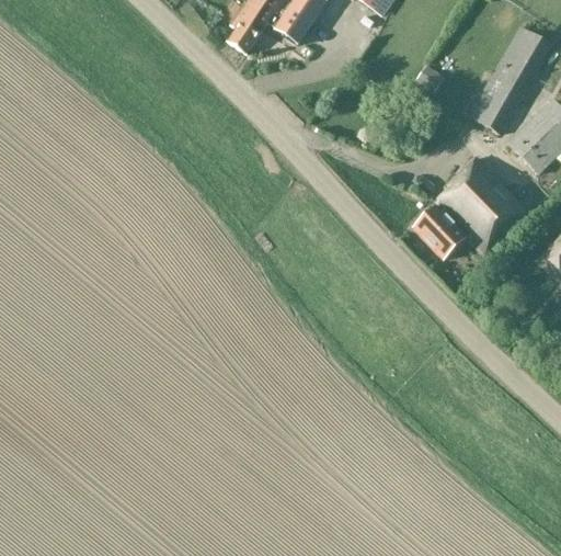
[(244,52),(266,20),(275,26),(274,29),(295,43),(323,0),(292,0),(288,4),(284,1),(285,0),(247,0),(229,25),(233,29),(227,38),(244,52)]
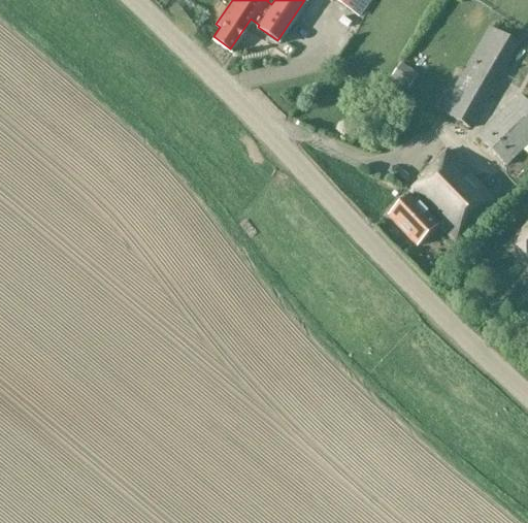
[(338,0),(353,10),(360,0),(338,0)]
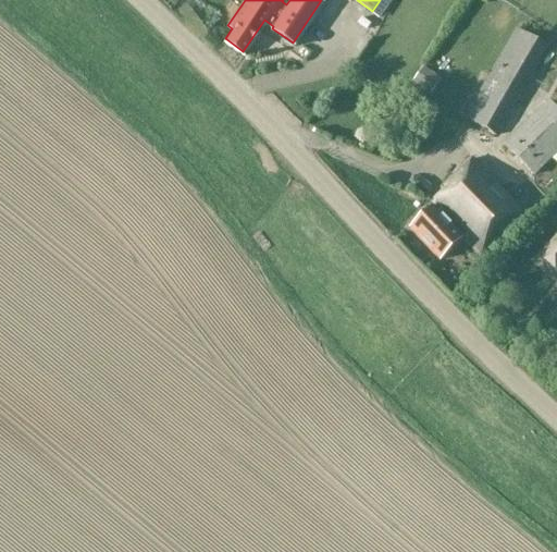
[(546,45),(516,26),(465,114),(496,132),(546,45)]
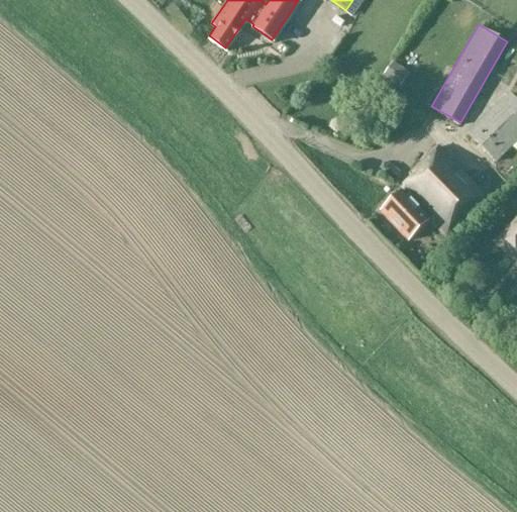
[(386,69),(383,73),(400,85),(409,71),(401,65),(393,59),(386,69)]
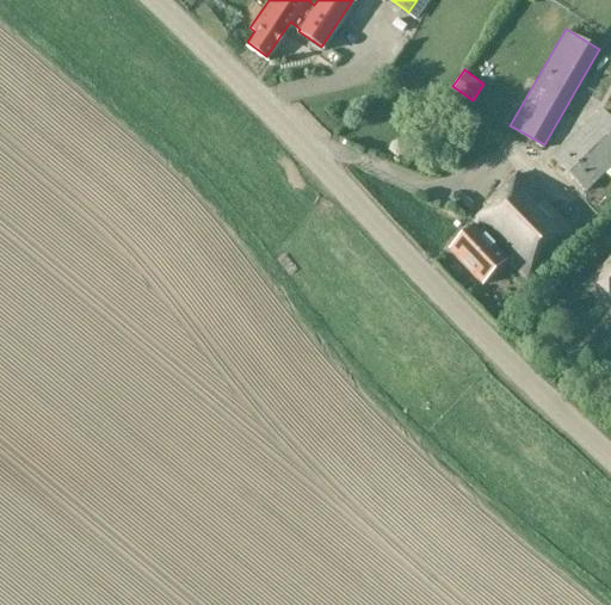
[(610,117),(602,107),(553,155),(585,187),(610,161),(610,117)]
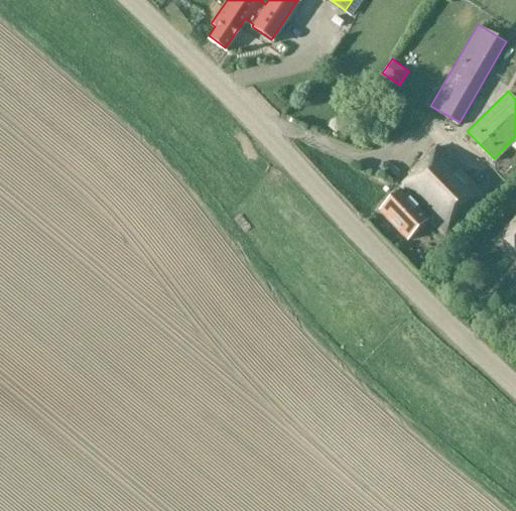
[(392,161),(399,149),(388,142),(381,154),(392,161)]
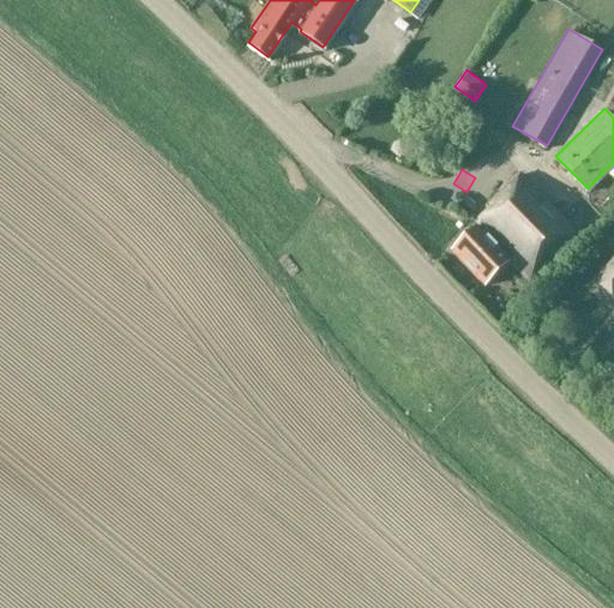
[(470,224),(474,228),(450,251),(483,286),(507,262),(528,282),(576,235),(517,174),(483,206),(486,210),(470,224)]
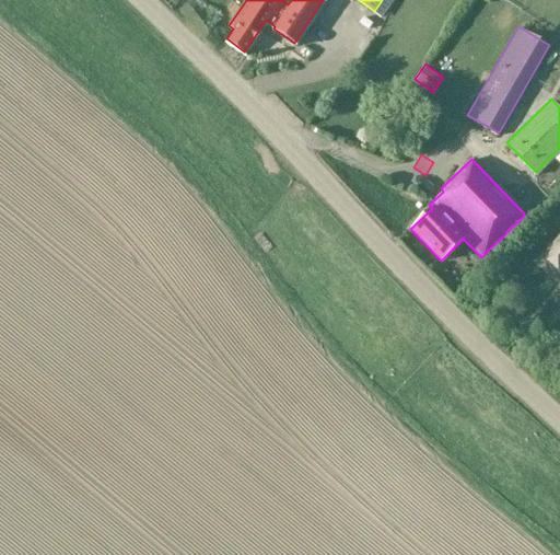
[(559,214),(556,219),(559,222),(559,232),(541,255),(559,270),(559,214)]
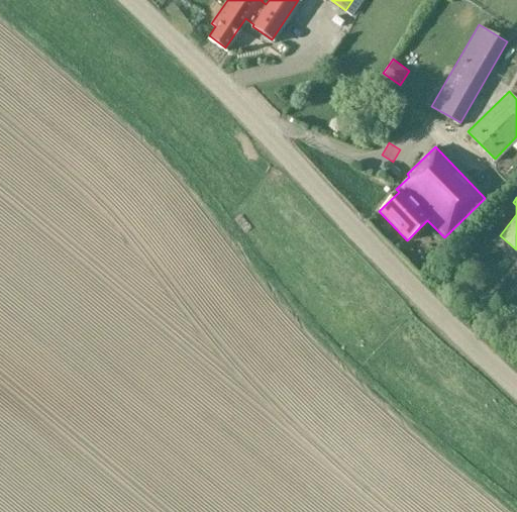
All buildings are outlined.
